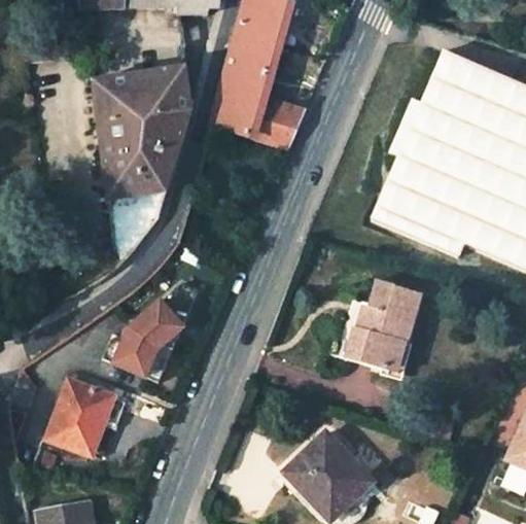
[(176,13),(179,13),(207,12),(207,5),(218,6),(219,0),(82,0),(83,5),(176,4),(176,13)]
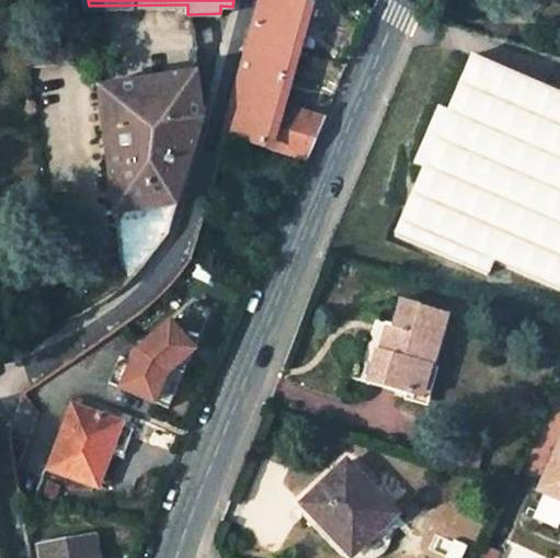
[(322,114),(283,102),(311,0),(262,0),(226,129),(306,154),(322,114)]
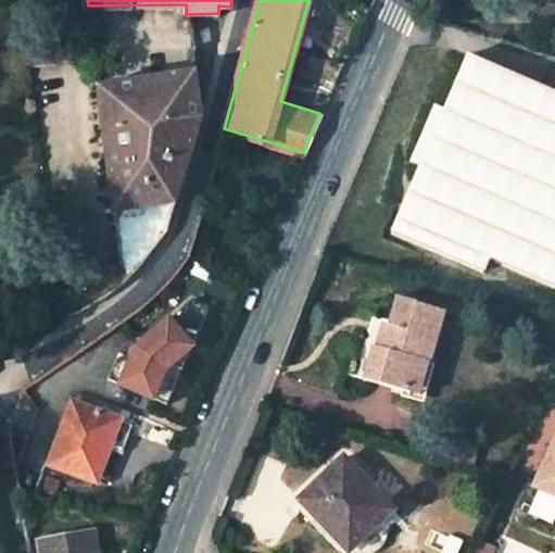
[(444,105),(434,101),(410,158),(420,162),(392,226),(478,263),(482,253),(554,285),(554,84),(553,88),(468,52),(444,105)]
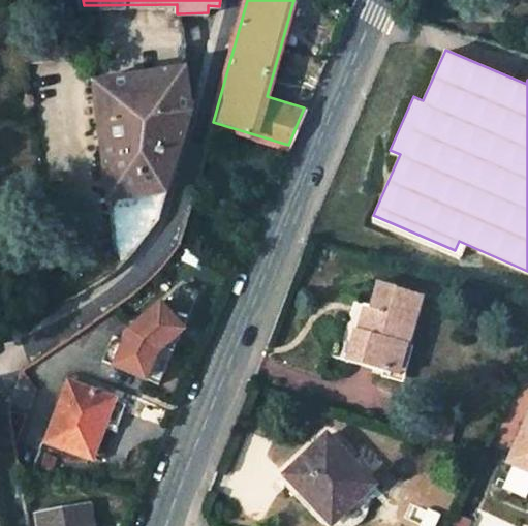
[(110,198),(119,266),(125,260),(157,219),(193,111),(187,64),(93,78),(110,198)]
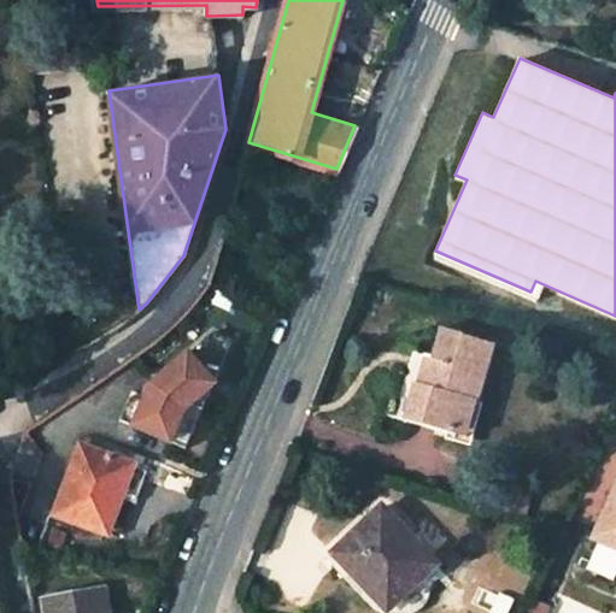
[(492,341),(441,325),(434,352),(443,354),(436,375),(427,371),(424,382),(416,379),(405,417),(455,430),(465,395),(476,399),(492,341)]
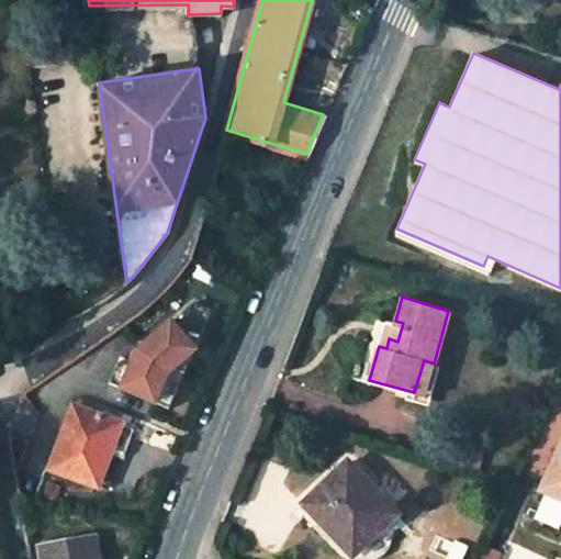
[(169,404),(211,305),(193,298),(136,346),(130,361),(118,357),(109,379),(169,404)]
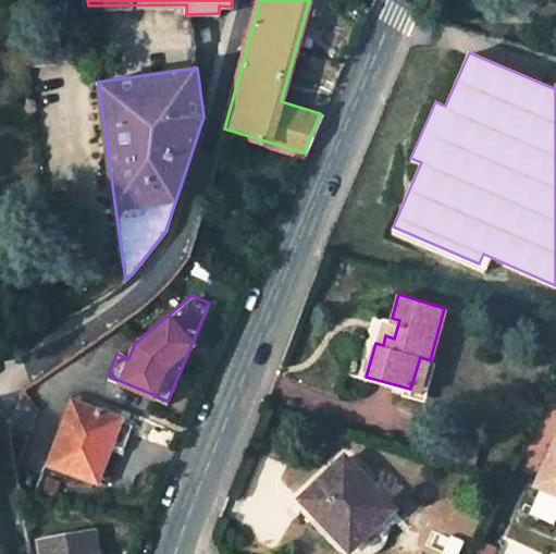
[(392,318),(385,335),(394,339),(399,320),(392,318)]
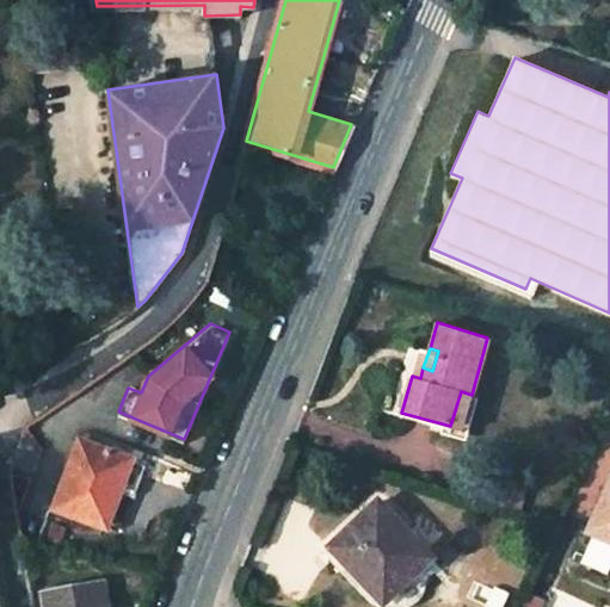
[(461,429),(472,395),(461,391),(450,426),(461,429)]
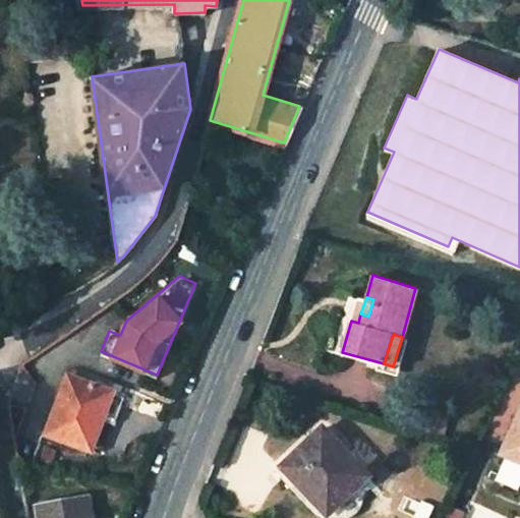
[(68,372),(57,402),(66,406),(76,376),(68,372)]
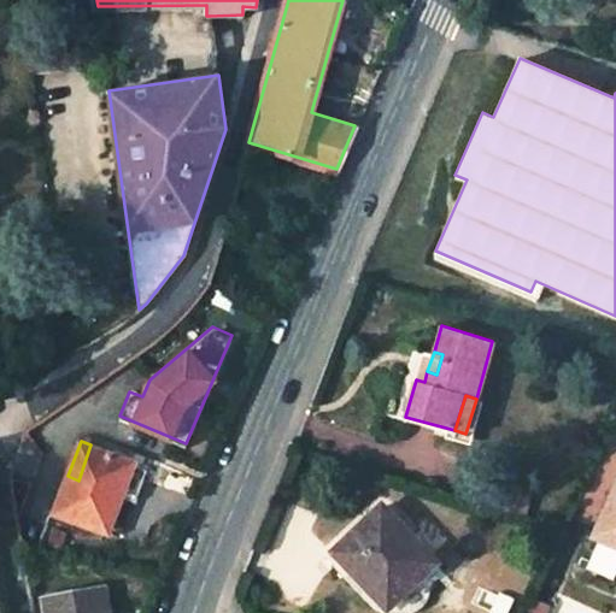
[(68,476),(57,511),(107,529),(121,494),(133,460),(91,444),(78,481),(68,476)]
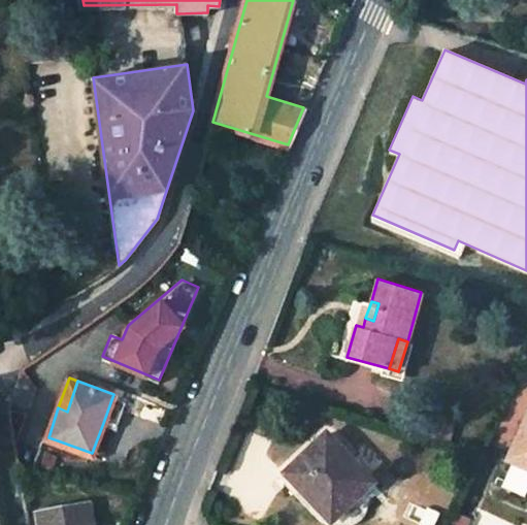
[(103,423),(111,427),(123,397),(113,394),(103,423)]
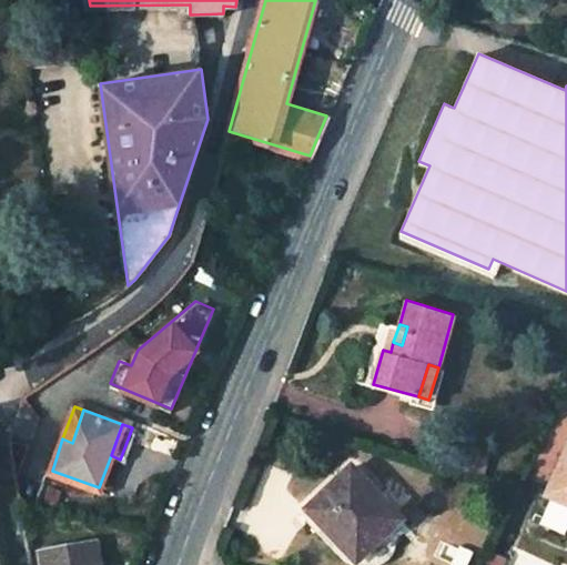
[(566,444),(545,492),(553,495),(547,507),(566,515),(566,444)]
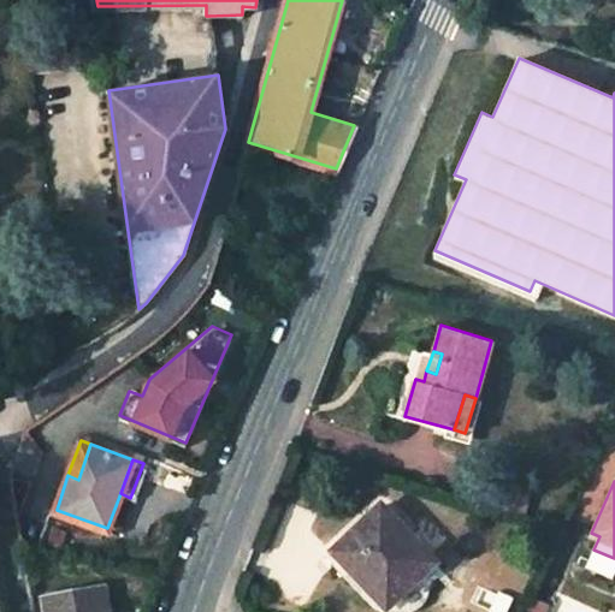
[(427,570),(437,560),(382,501),(329,550),(380,606),(388,610),(392,611),(407,611),(412,611),(419,607),(425,601),(429,594),(430,586),(430,577),(427,570)]
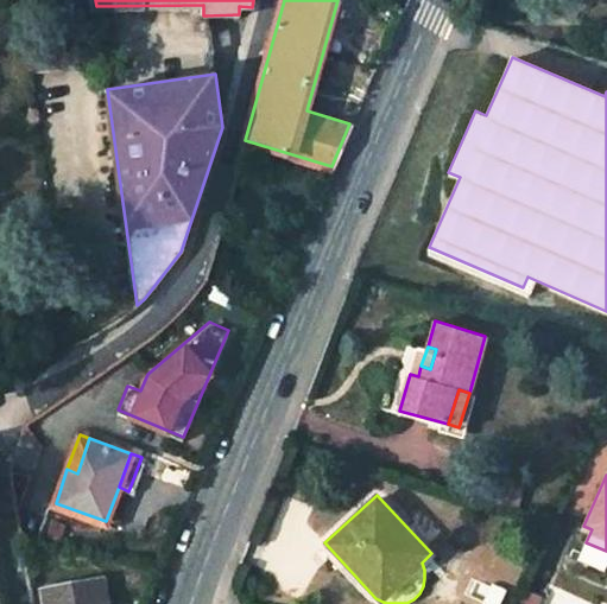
[(106,603),(101,576),(45,587),(48,603),(106,603)]
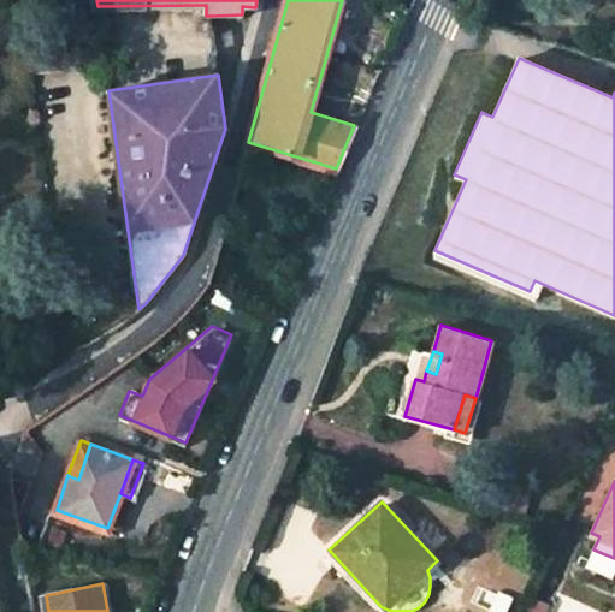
[(543,611),(547,606),(532,600),(526,611),(543,611)]
